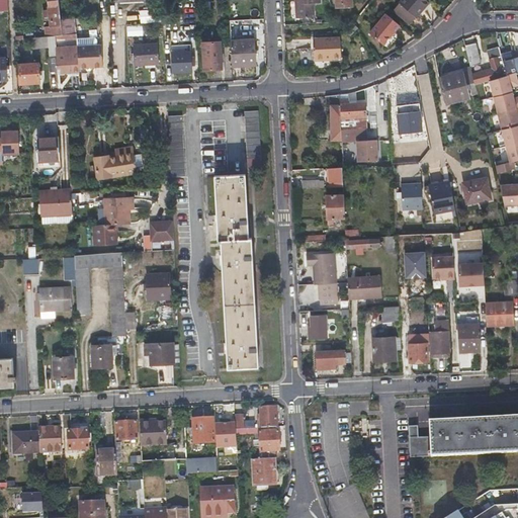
[(0,0),(0,10),(8,10),(7,0),(0,0)]
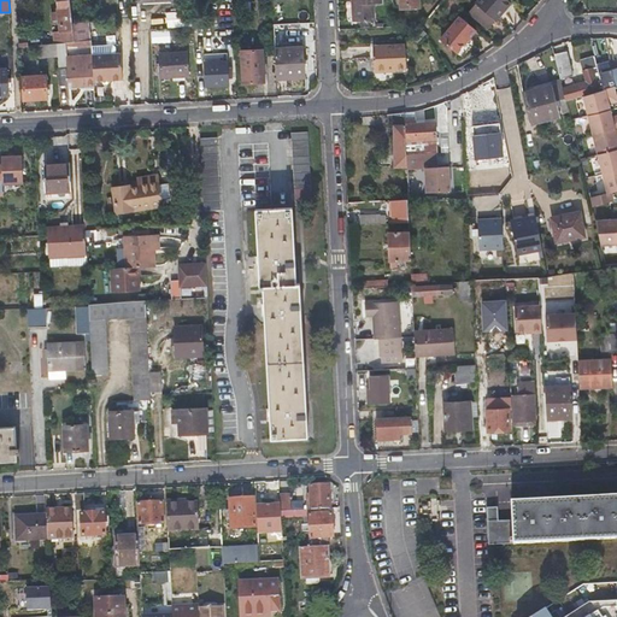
[(69,0),(58,0),(63,33),(59,33),(60,42),(65,42),(74,41),(71,24),(69,0)]
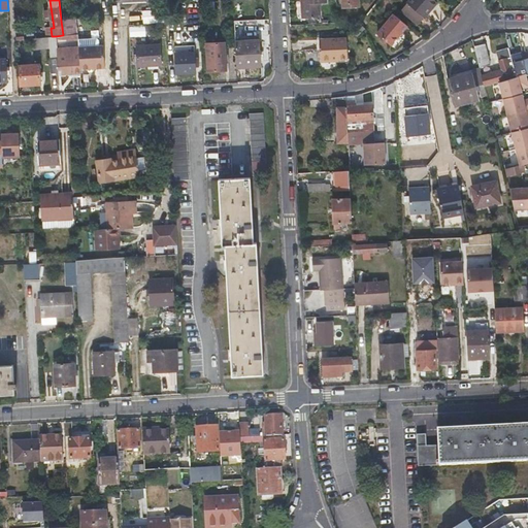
[(326,0),(301,0),(302,0),(304,0),(306,18),(320,18),(320,3),(326,2),(326,0)]
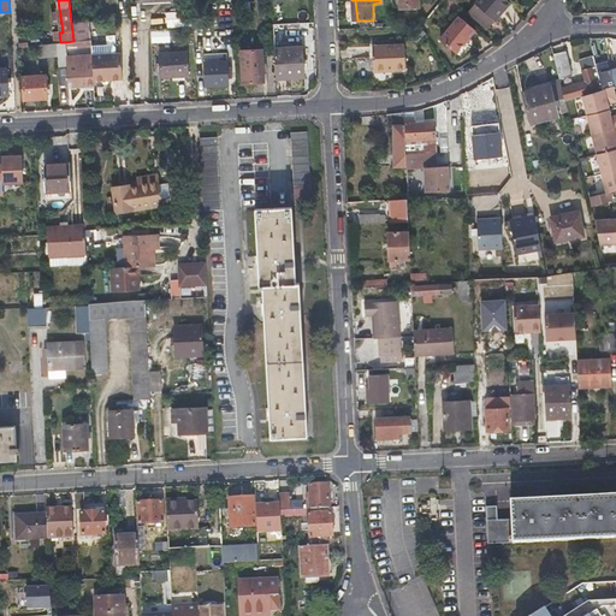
[(477,0),(466,15),(483,29),(492,18),(493,19),(509,1),(507,0),(477,0)]
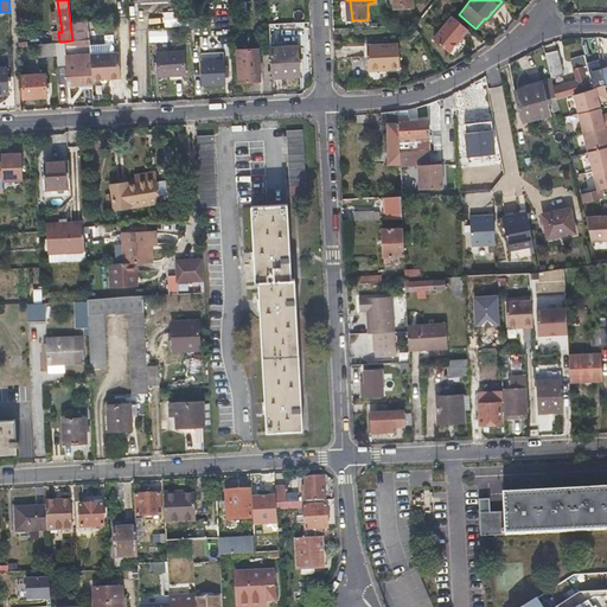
[(164,14),(165,29),(190,27),(189,12),(164,14)]
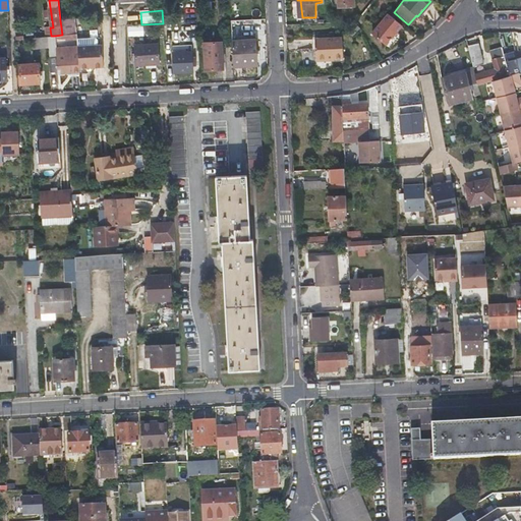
[(388,14),(371,34),(385,44),(400,25),(388,14)]
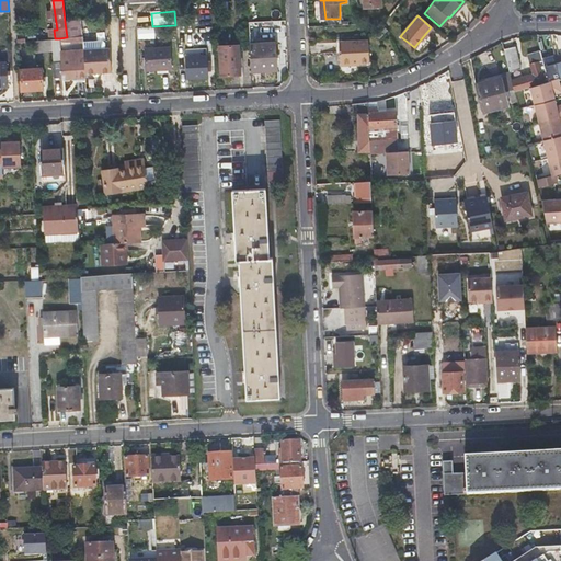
[(81,20),(65,22),(67,37),(82,36),(81,20)]
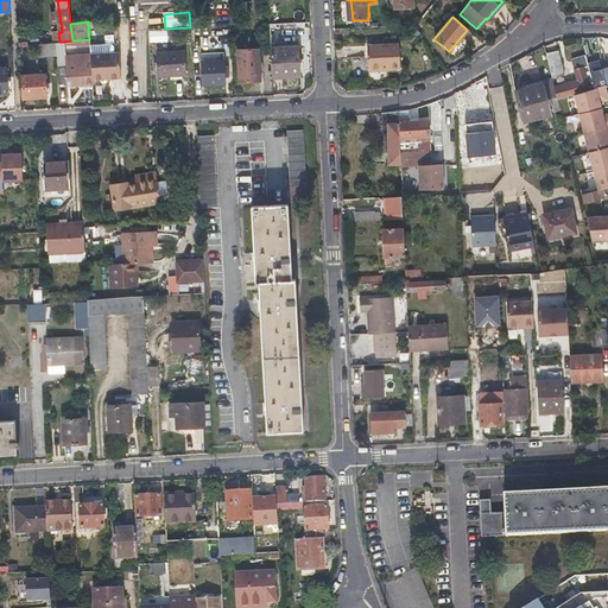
[(168,43),(168,30),(149,30),(149,43),(168,43)]
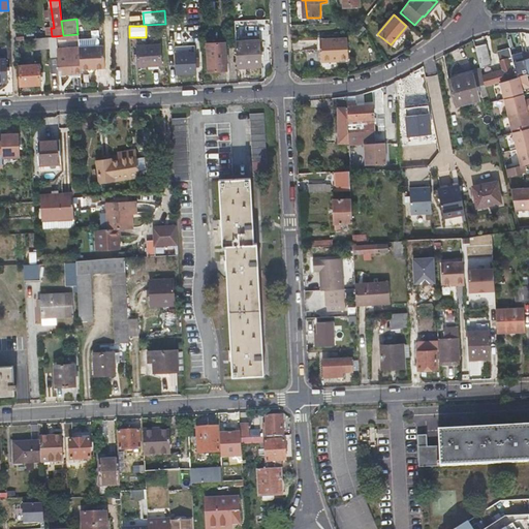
[(63,35),(56,36),(57,40),(73,39),(74,48),(79,48),(79,45),(78,34),(63,35)]
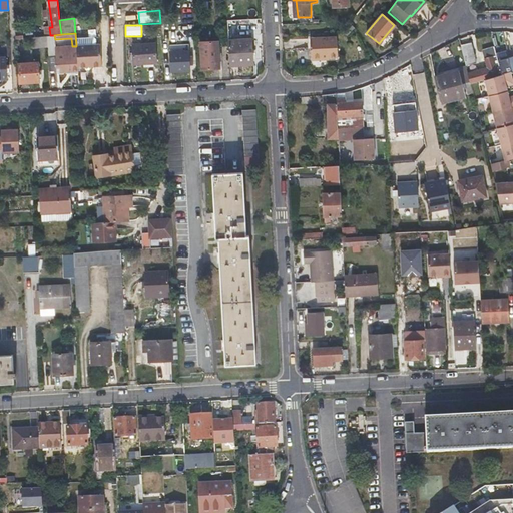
[(48,47),(49,57),(56,57),(55,47),(55,39),(54,35),(50,35),(48,36),(48,47)]
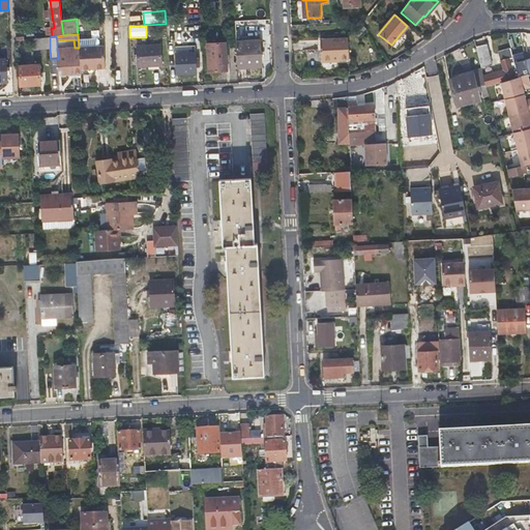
[(50,37),(33,38),(34,50),(50,49),(50,37)]
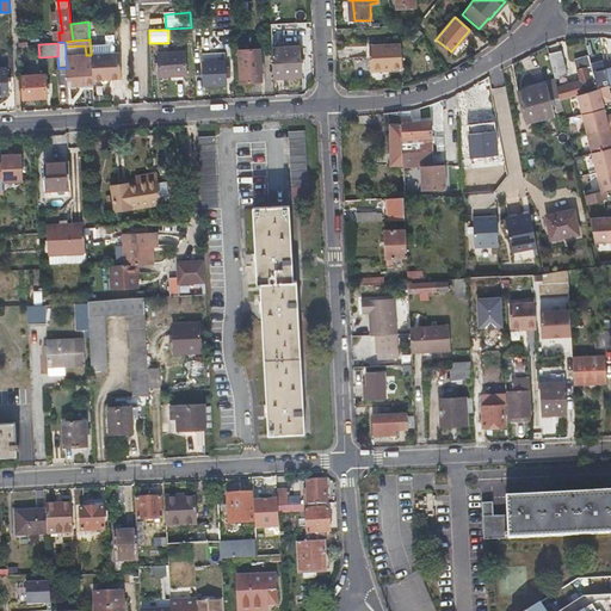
[(390,45),(358,47),(359,71),(392,69),(390,45)]
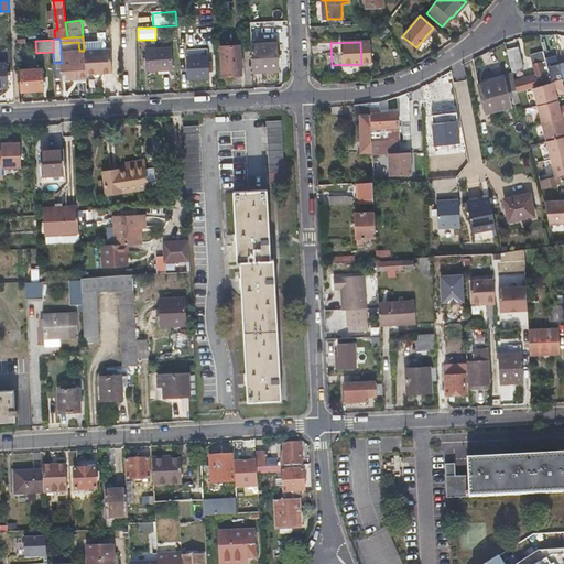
[(251,44),(253,72),(278,71),(277,43),(251,44)]
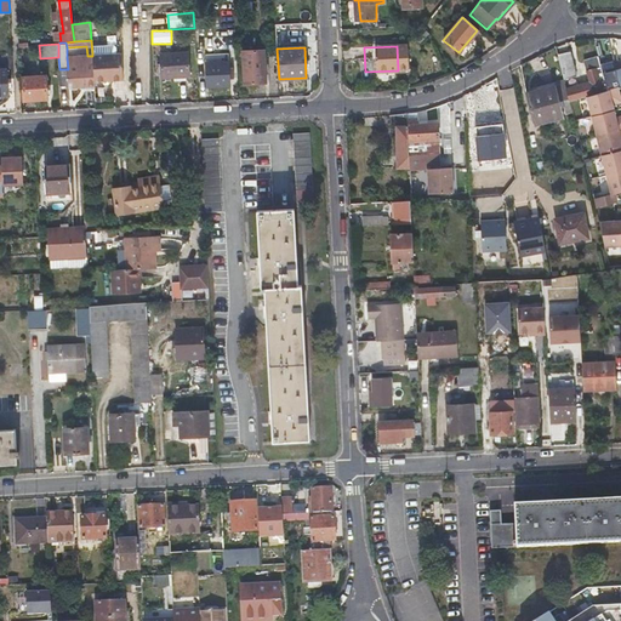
[(265,50),(243,51),(244,84),(267,83),(265,50)]
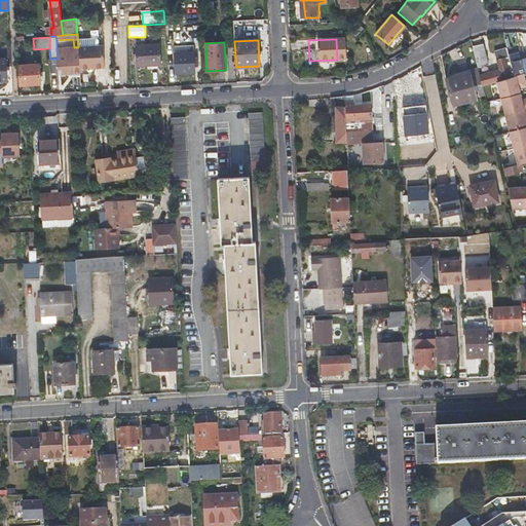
[(484,43),(473,46),(478,68),(489,65),(484,43)]
